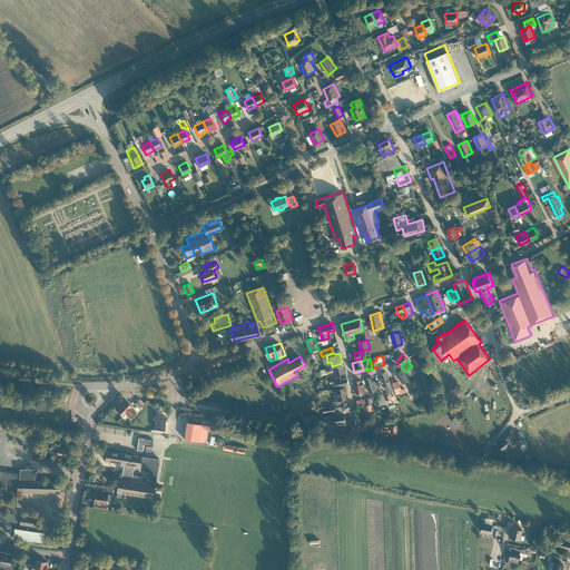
[(332,366),(327,367),(328,373),(333,372),(333,369),(335,367),(336,374),(344,372),(342,363),(332,366)]
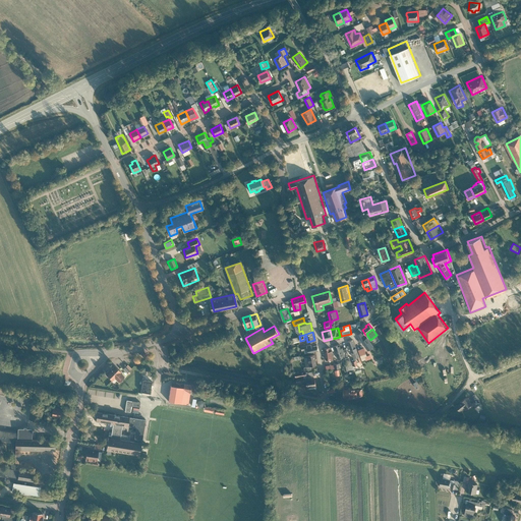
[(361,332),(357,335),(360,339),(358,340),(360,343),(362,342),(361,341),(365,338),(367,340),(368,339),(366,336),(364,337),(361,332)]
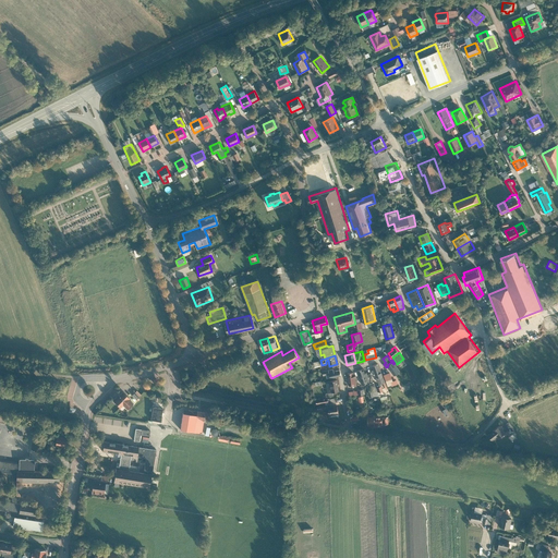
[(391,362),(387,365),(388,366),(395,375),(400,371),(395,363),(393,364),(391,362)]
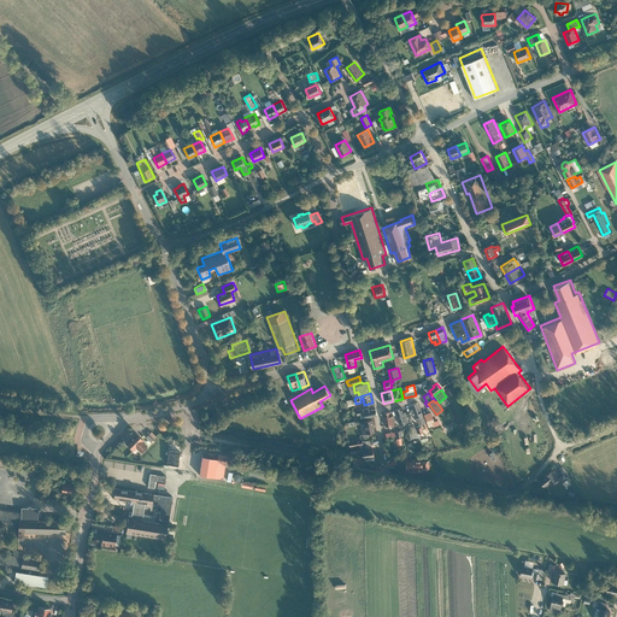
[(376,415),(374,407),(360,410),(362,417),(376,415)]
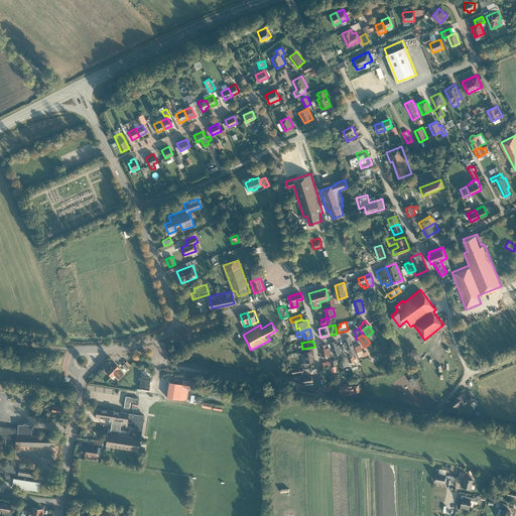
[(337,341),(331,343),(333,349),(337,348),(338,349),(339,351),(341,351),(340,347),(339,344),(338,345),(337,341)]
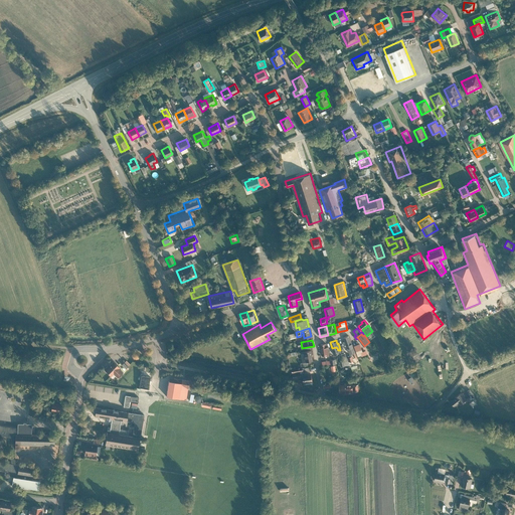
[(349,345),(345,346),(346,349),(348,348),(350,354),(353,353),(352,350),(351,350),(350,347),(353,346),(350,340),(347,341),(349,345)]
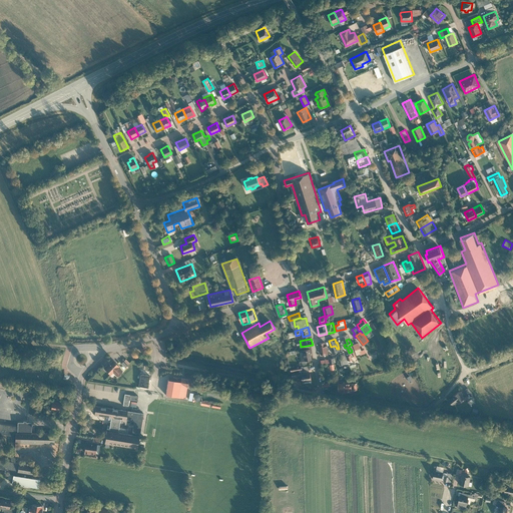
[(319,343),(321,355),(329,353),(327,342),(319,343)]
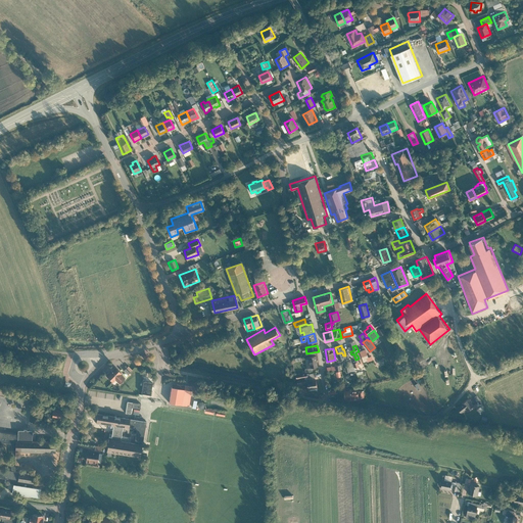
[(366,348),(360,350),(364,361),(370,359),(366,348)]
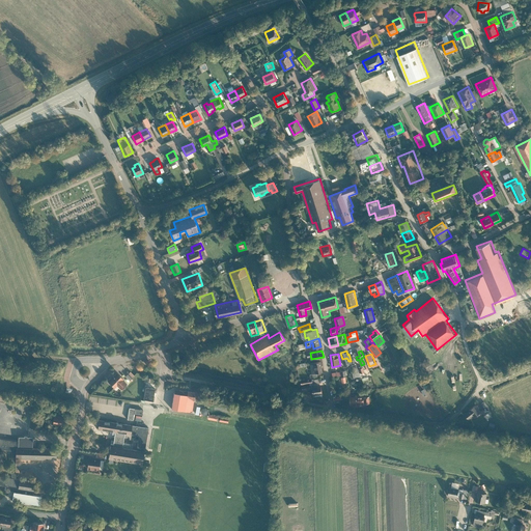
[(323,372),(322,361),(310,362),(312,373),(323,372)]
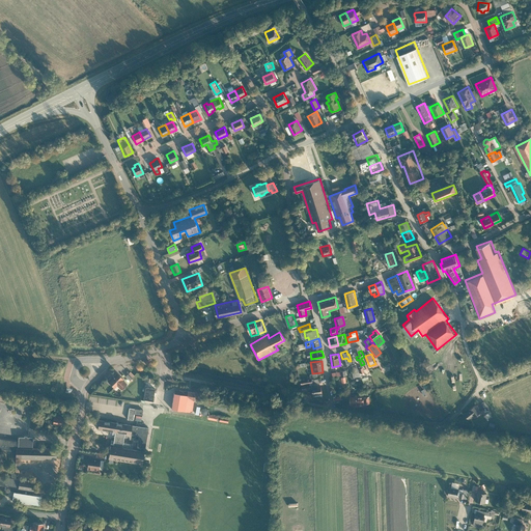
[(463,365),(458,367),(463,379),(467,378),(463,365)]
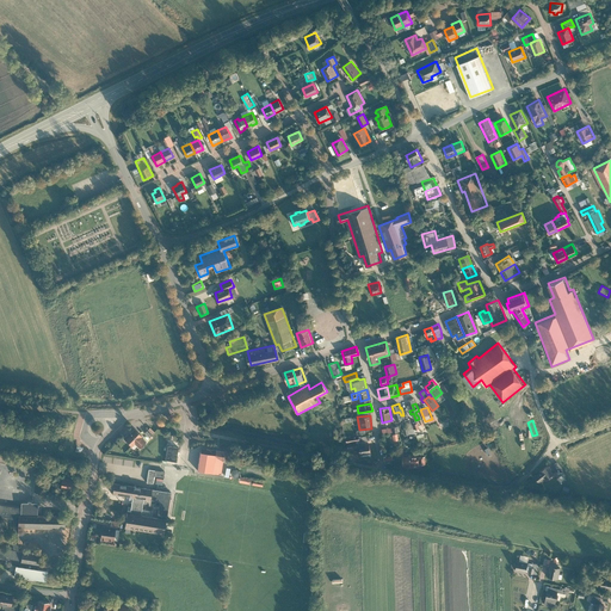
[(150,427),(146,433),(149,437),(155,432),(150,427)]
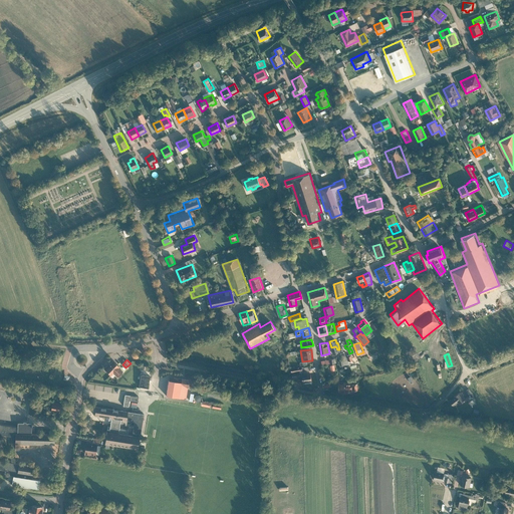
[(112,360),(104,368),(111,375),(113,373),(118,377),(124,371),(112,360)]
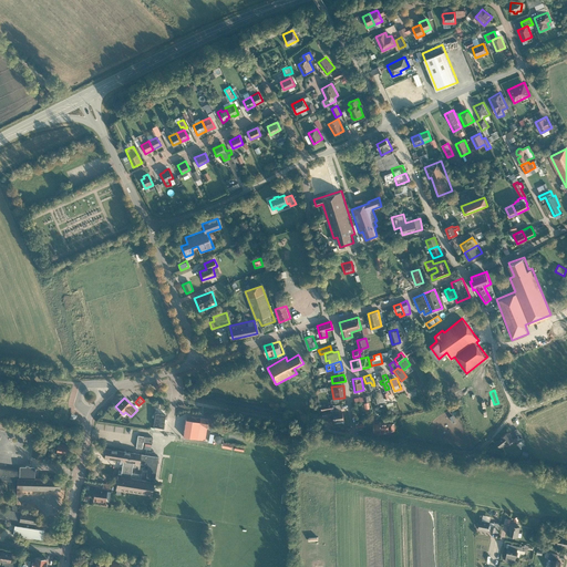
[(333,413),(334,422),(349,421),(348,412),(333,413)]
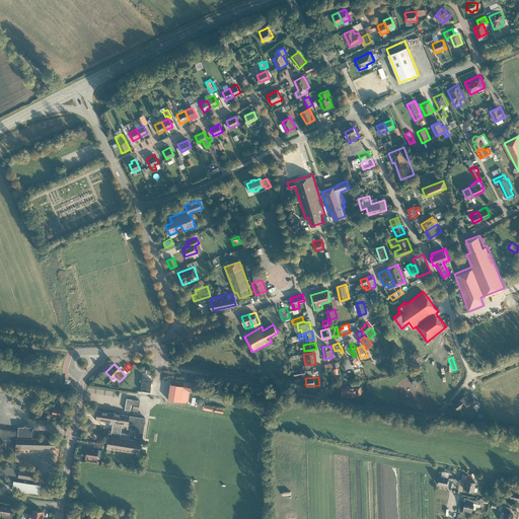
[(150,391),(152,379),(143,378),(141,389),(150,391)]
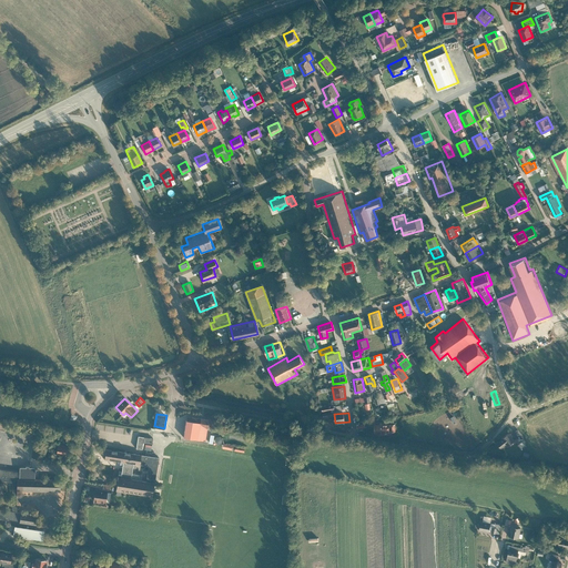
[(205,440),(209,419),(186,415),(183,437),(205,440)]
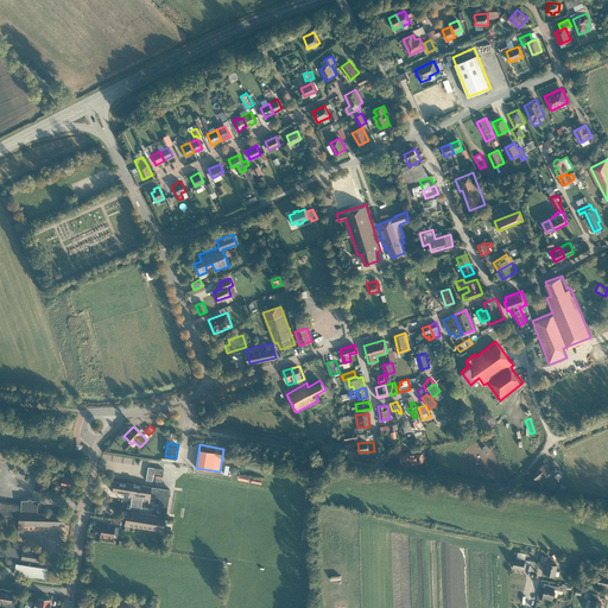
[(407,455),(400,456),(401,463),(409,463),(409,464),(417,464),(416,454),(407,454),(407,455)]
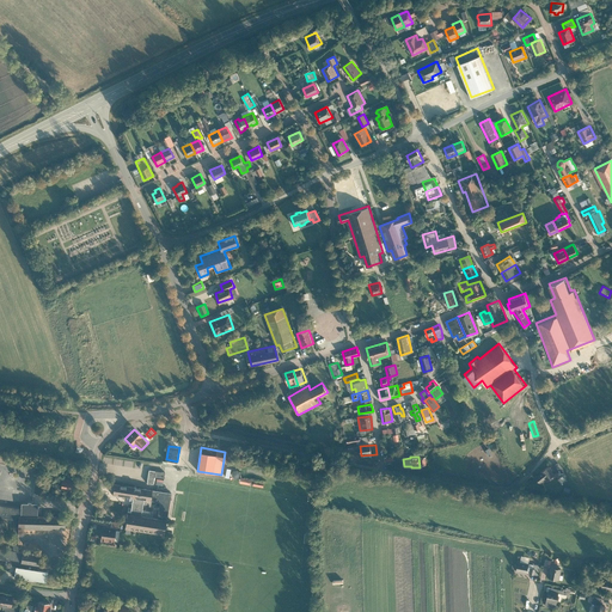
[(554,473),(548,466),(536,477),(543,484),(554,473)]
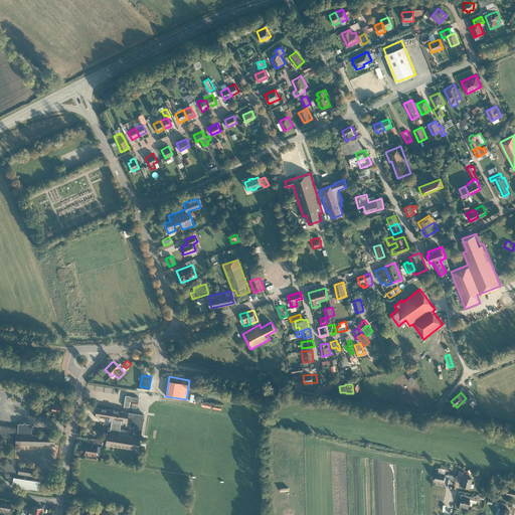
[(125,394),(124,405),(136,407),(138,396),(125,394)]
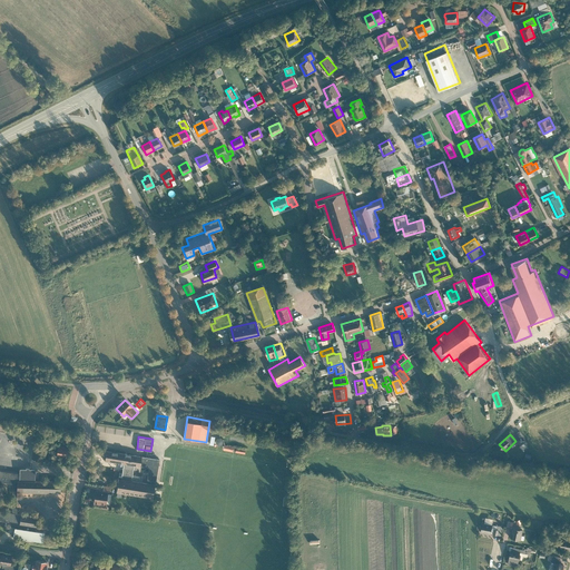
[(71,449),(58,446),(57,455),(70,459),(71,449)]
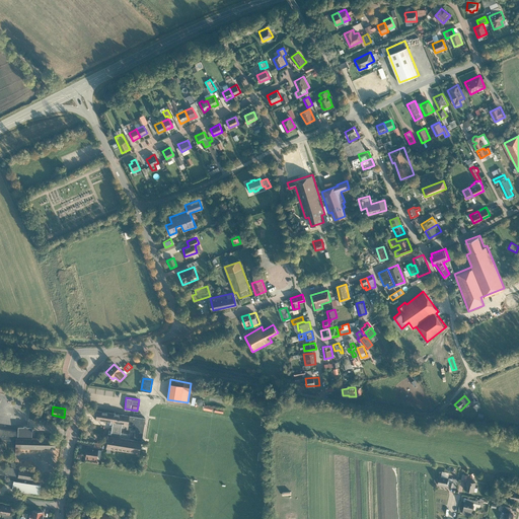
[(130,416),(97,411),(96,420),(114,422),(123,424),(128,425),(130,416)]
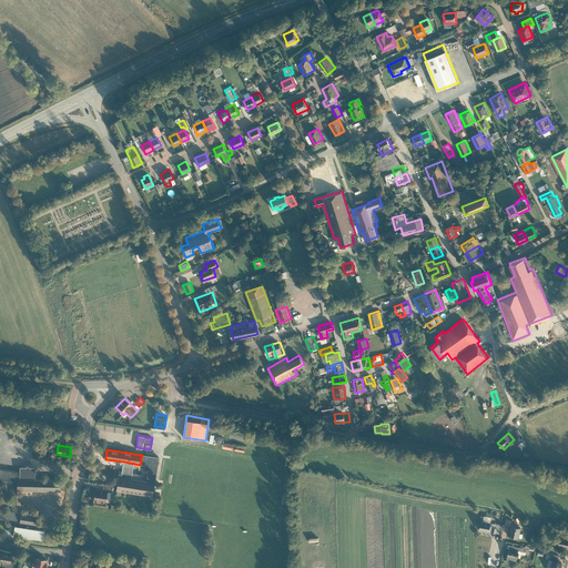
[(160,458),(142,455),(140,465),(150,466),(148,480),(155,482),(160,458)]
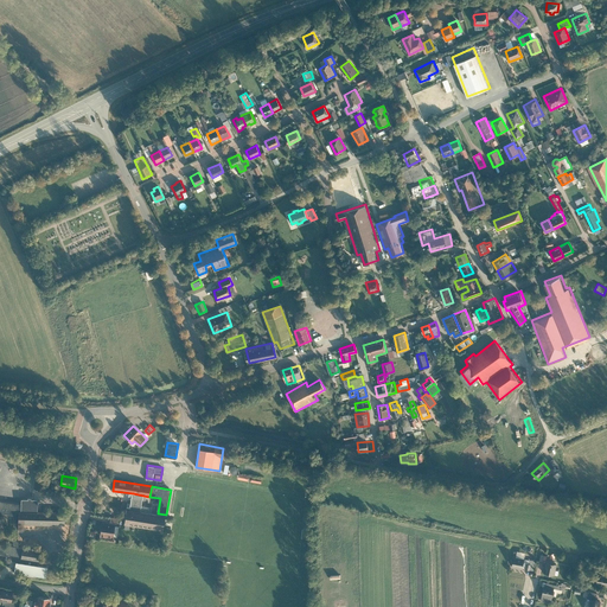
[(141,511),(144,496),(133,493),(131,506),(129,509),(127,509),(125,524),(164,530),(166,515),(158,513),(141,511)]
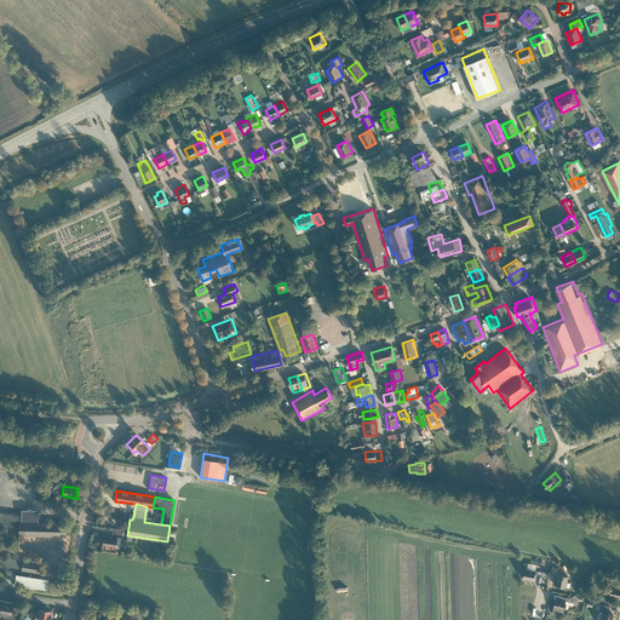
[(39,578),(41,563),(18,560),(19,535),(65,537),(65,524),(39,523),(39,510),(33,510),(33,509),(28,509),(28,510),(22,510),(22,515),(0,511),(0,567),(11,569),(11,573),(16,574),(15,585),(47,590),(49,579),(39,578)]
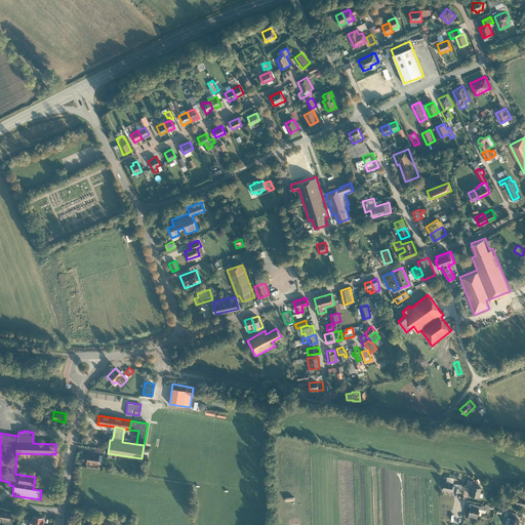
[(99,454),(88,452),(86,463),(97,466),(99,454)]
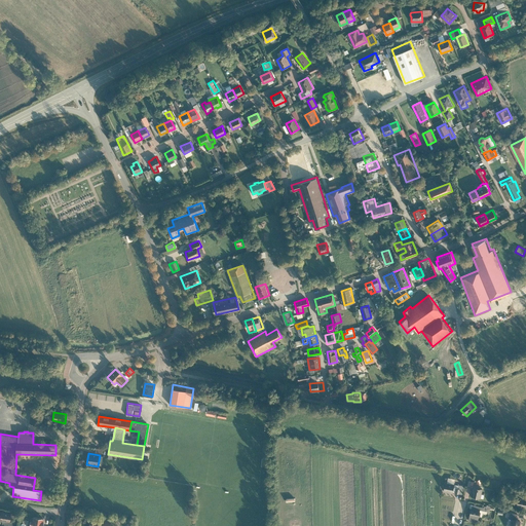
[(445,483),(444,490),(453,492),(454,485),(445,483)]
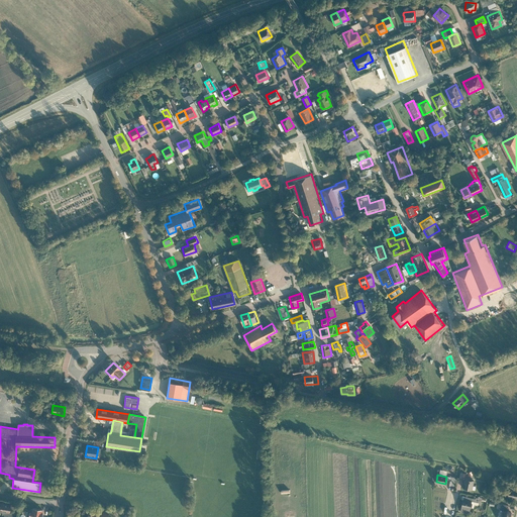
[(466,478),(463,487),(473,489),(475,480),(466,478)]
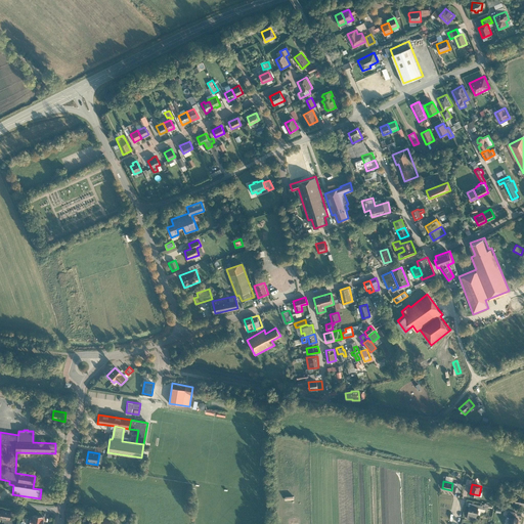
[(470,504),(467,518),(476,520),(479,506),(470,504)]
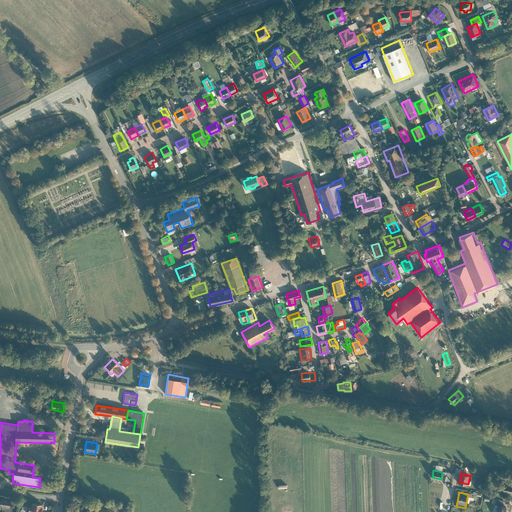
[(11,500),(1,498),(0,507),(2,507),(1,511),(11,511),(12,509),(10,508),(11,500)]
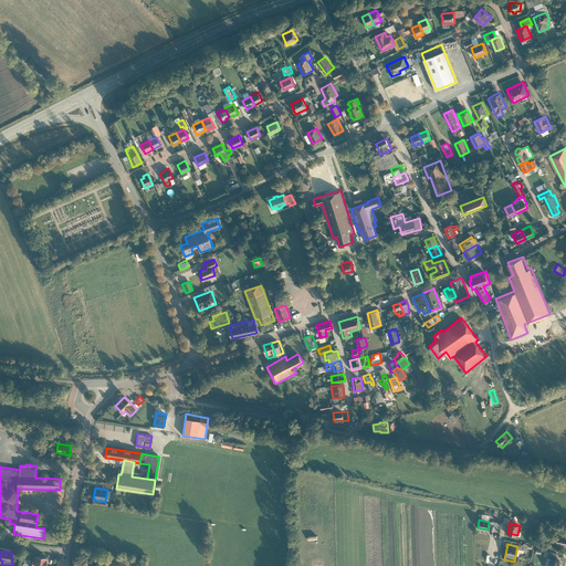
[(552,553),(547,565),(558,565),(561,561),(556,558),(557,554),(552,553)]
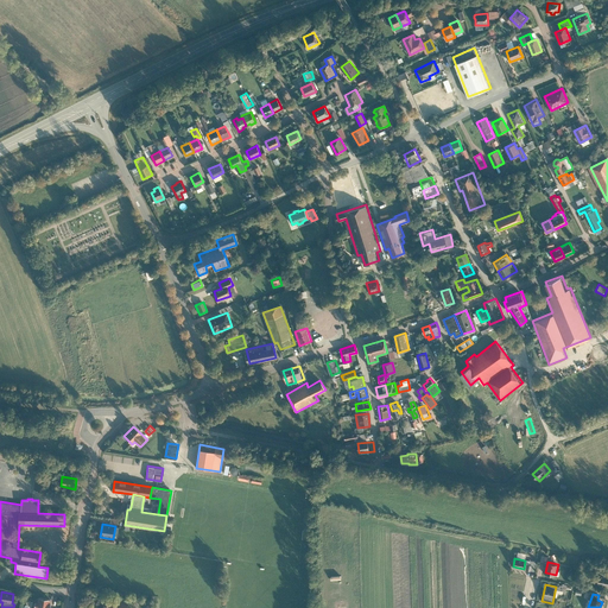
[(48,607),(49,599),(38,597),(36,607),(48,607)]
